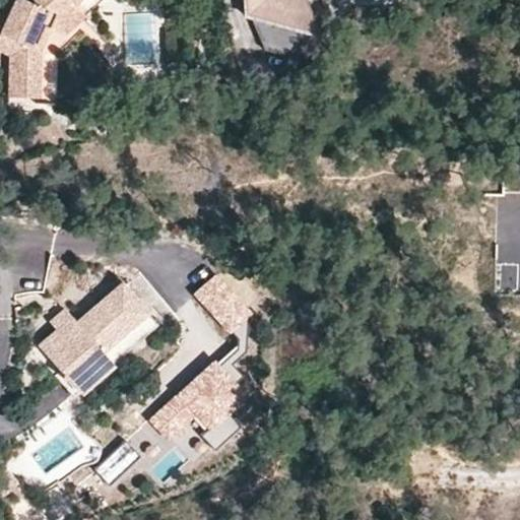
[(72,2),(75,6),(81,0),(36,0),(34,5),(20,0),(18,0),(0,48),(0,53),(15,60),(15,101),(45,100),(45,50),(54,28),(45,23),(49,12),(58,15),(72,2)]
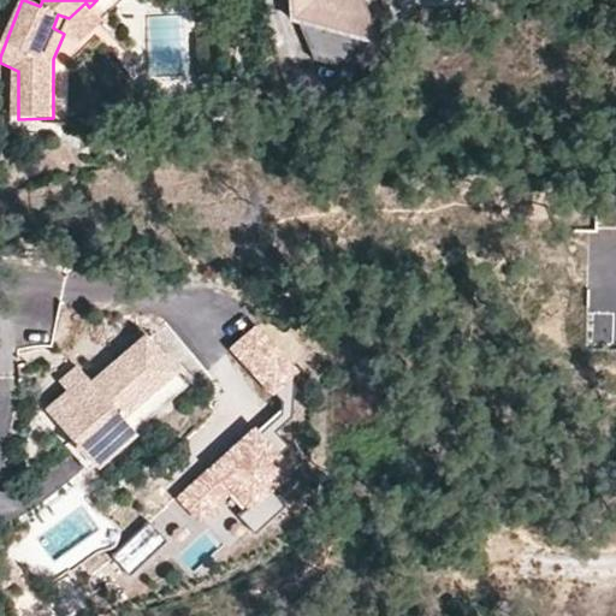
[(0,57),(22,0),(4,0),(0,10),(0,57)]
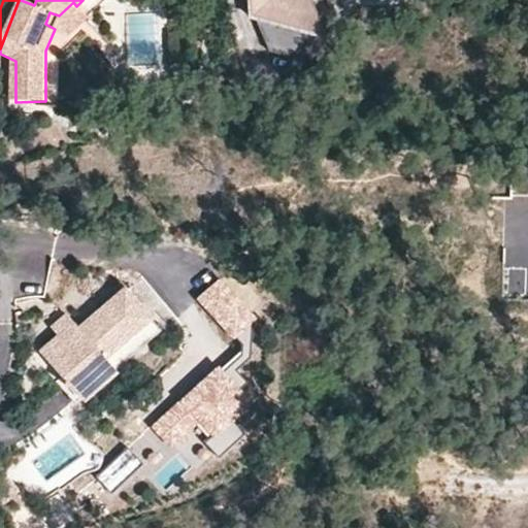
[(252,0),(252,2),(250,3),(249,6),(248,9),(250,11),(251,13),(253,14),(255,14),(266,48),(288,55),(317,35),(319,36),(321,36),(324,36),(326,34),(327,32),(327,28),(325,26),(324,25),(322,25),(320,24),(317,26),(316,28),(303,25),(309,0),(252,0)]
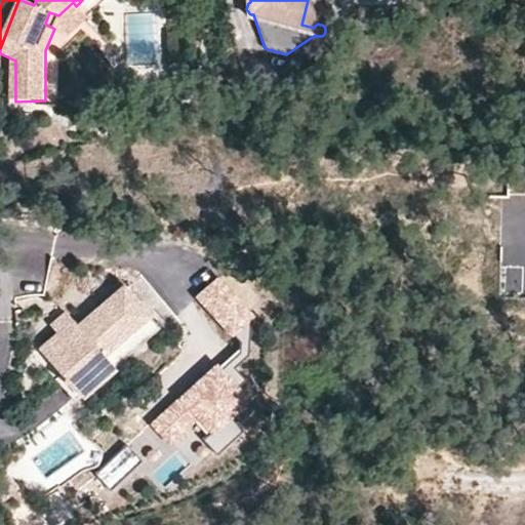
[(86,17),(76,6),(73,2),(58,15),(49,12),(45,24),(54,29),(70,35),(86,17)]
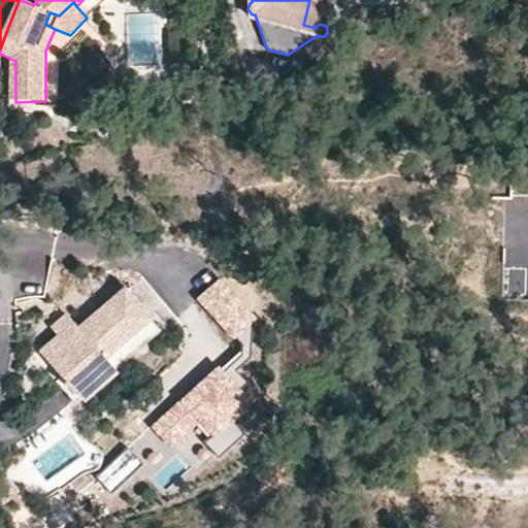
[(137,92),(107,54),(102,58),(112,87),(137,92)]
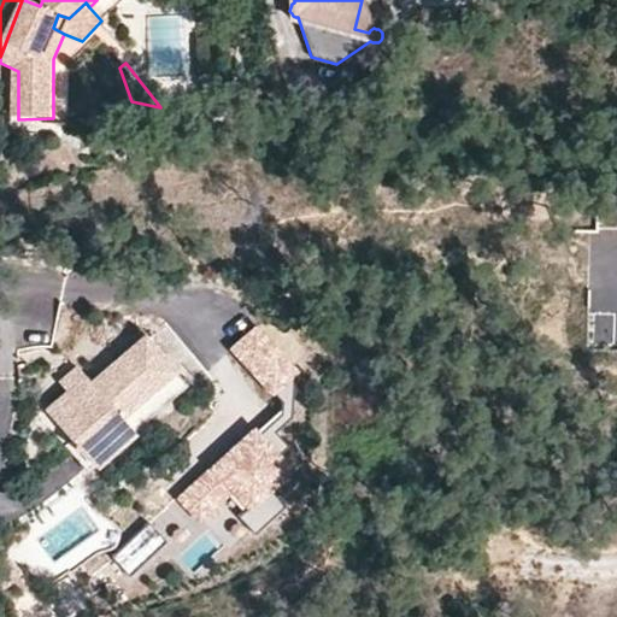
[(43,410),(75,445),(90,433),(107,450),(181,383),(141,336),(88,380),(83,374),(65,391),(43,410)]
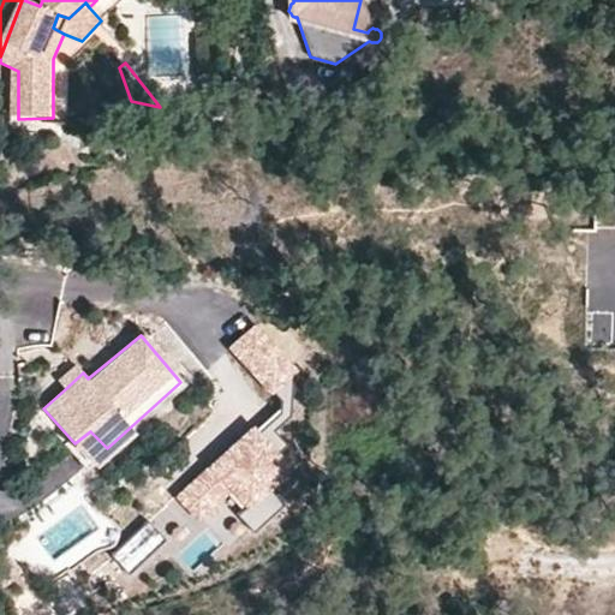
[(55,378),(65,389),(83,372),(75,363),(55,378)]
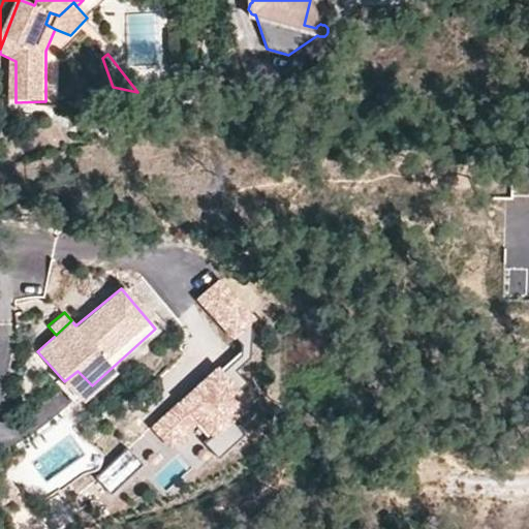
[(216,367),(153,425),(170,443),(199,416),(212,430),(203,438),(217,454),(242,431),(227,415),(246,399),(216,367)]
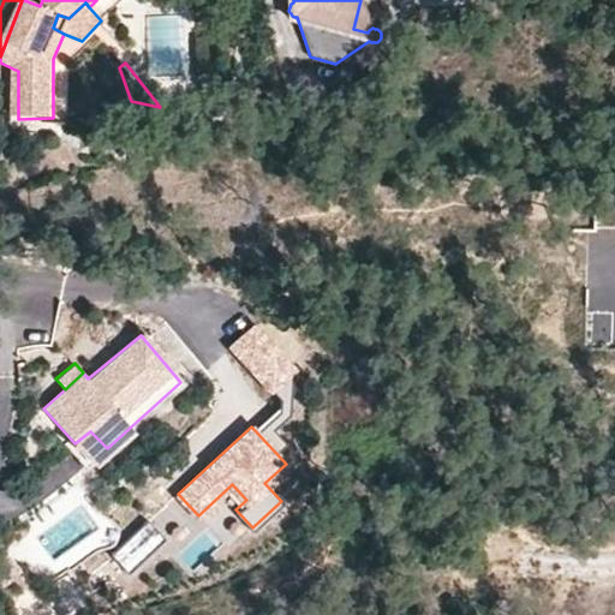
[(90,431),(75,443),(91,463),(107,448),(90,431)]
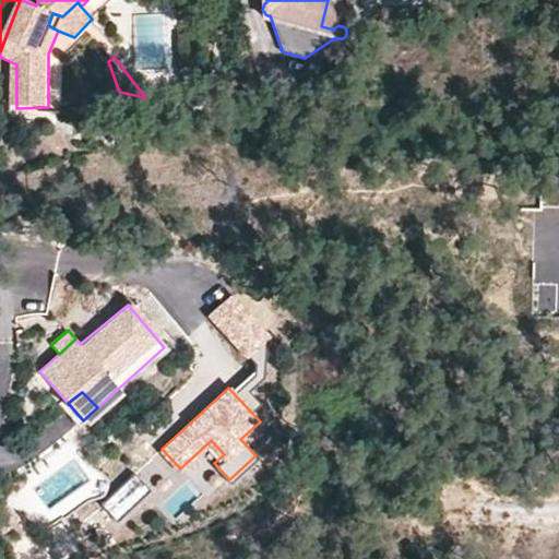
[(0,527),(15,515),(0,497),(0,527)]
